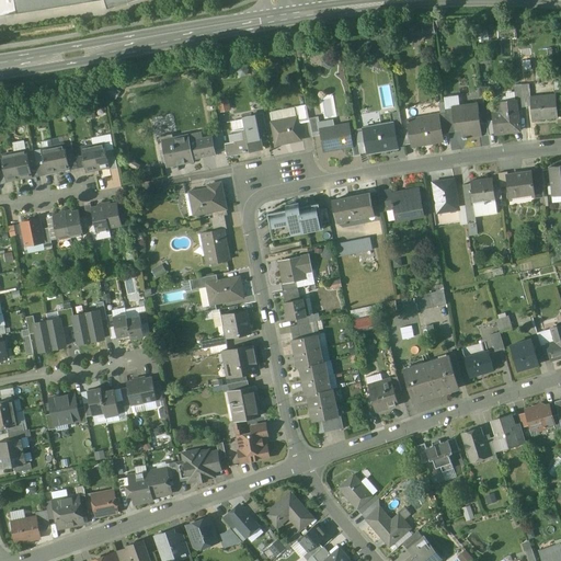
[(13,0),(0,0),(0,15),(15,13),(13,0)]
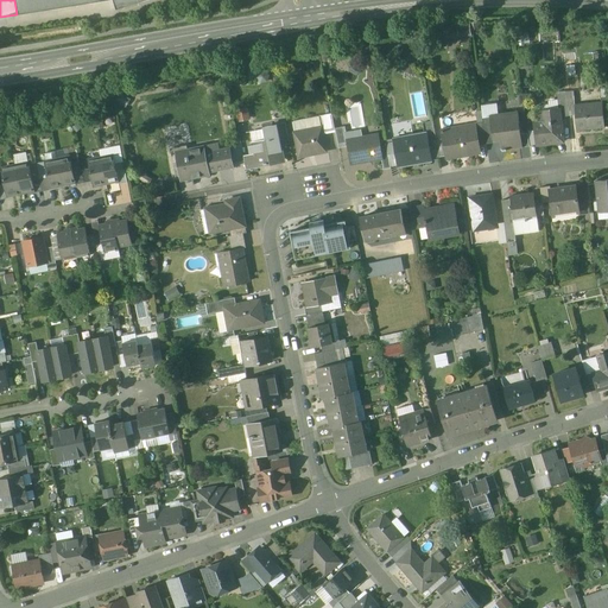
[(14,0),(17,14),(106,0),(14,0)]
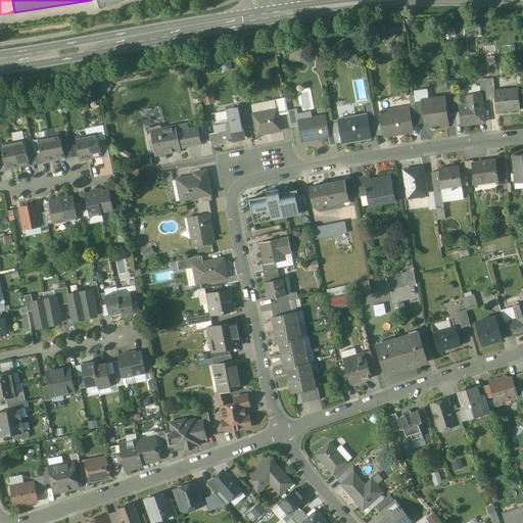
[(96,0),(99,8),(126,0),(96,0)]
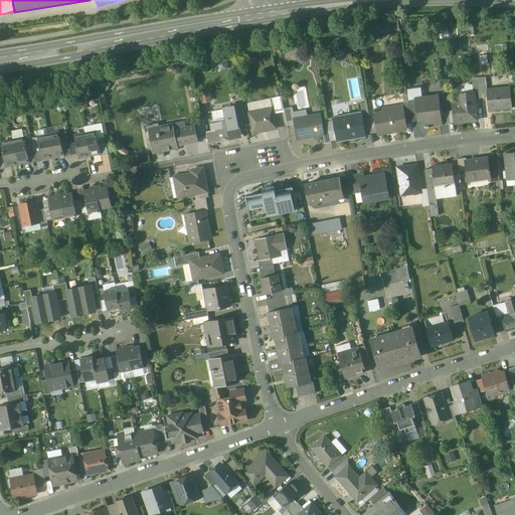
[(398,20),(377,21),(378,31),(399,30),(398,20)]
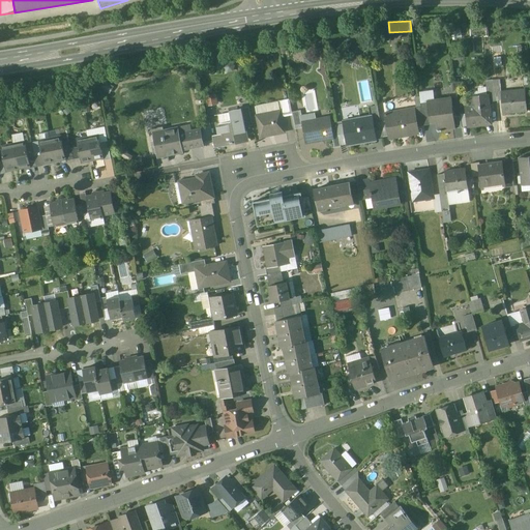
[(226,60),(225,69),(233,70),(234,60),(226,60)]
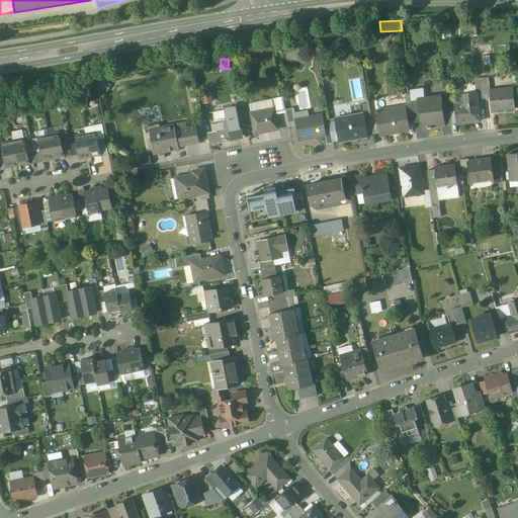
[(489,77),(482,78),(483,90),(490,90),(489,77)]
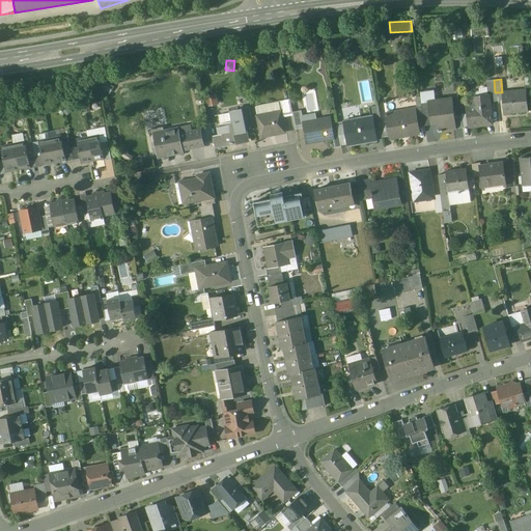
[(494,80),(486,81),(488,95),(490,103),(496,102),(496,101),(495,92),(494,80)]
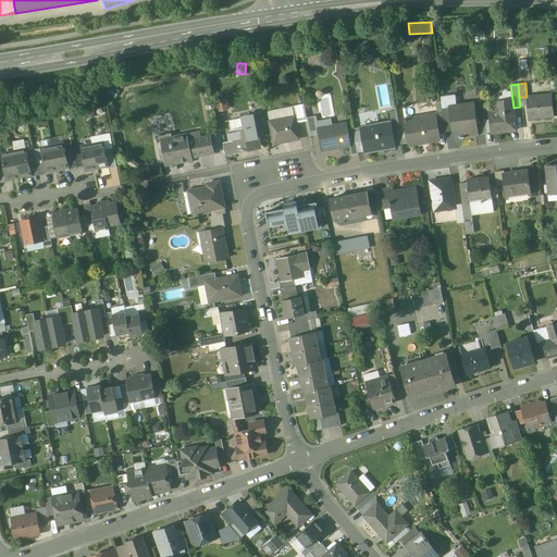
[(552,94),(527,97),(528,106),(529,119),(554,116),(552,94)]
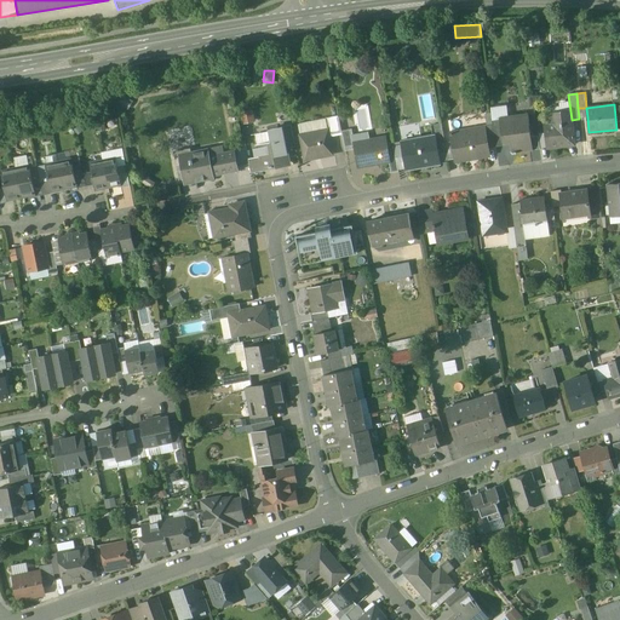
[(246,122),(254,120),(253,112),(244,114),(246,122)]
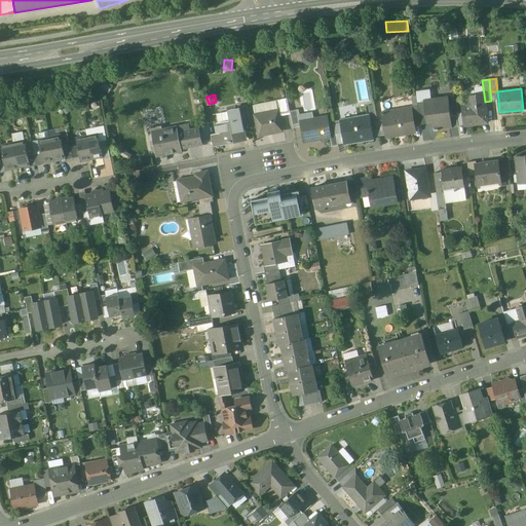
[(484,95),(467,96),(468,105),(464,106),(466,125),(487,122),(485,102),(484,95)]
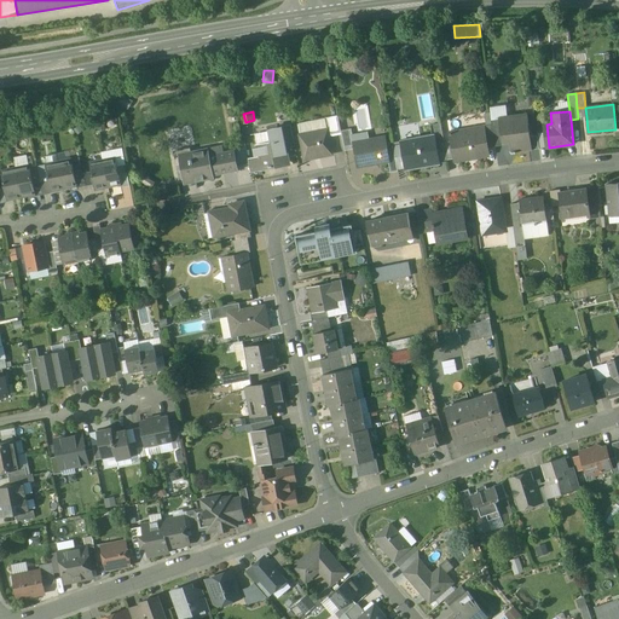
[(527,114),(499,117),(502,142),(495,143),(495,146),(510,144),(512,152),(532,149),(527,114)]
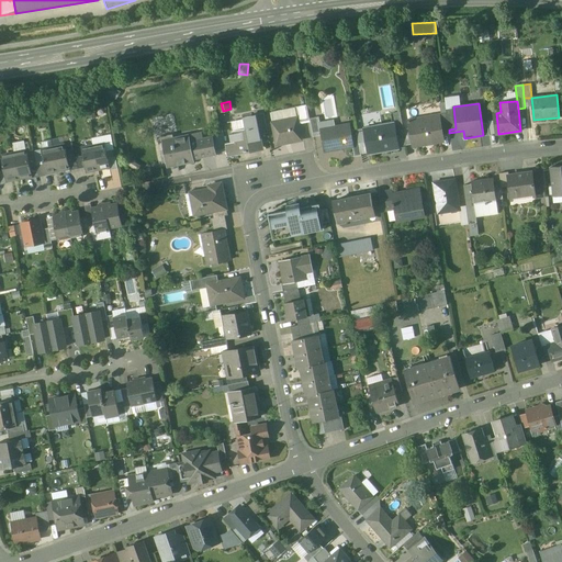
[(307,105),(295,108),(298,117),(299,123),(311,120),(311,119),(307,105)]
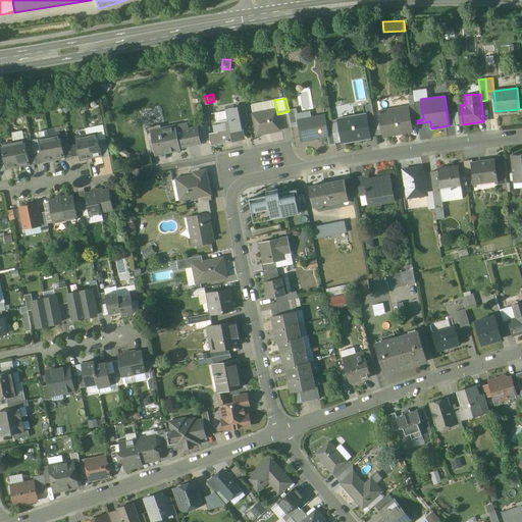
[(421,99),(414,100),(415,104),(417,120),(423,119),(421,99)]
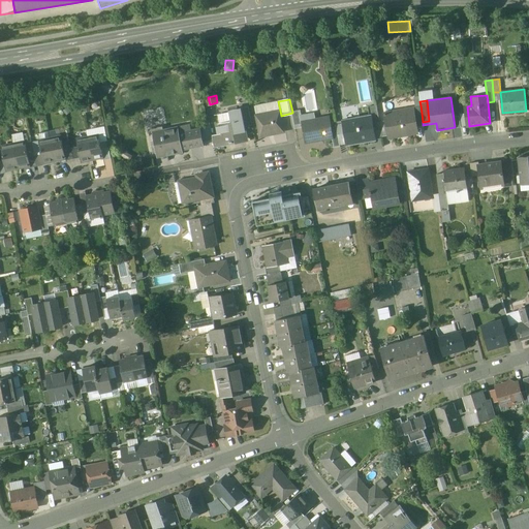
[(421,105),(412,106),(413,110),(416,126),(423,125),(423,122),(421,105)]
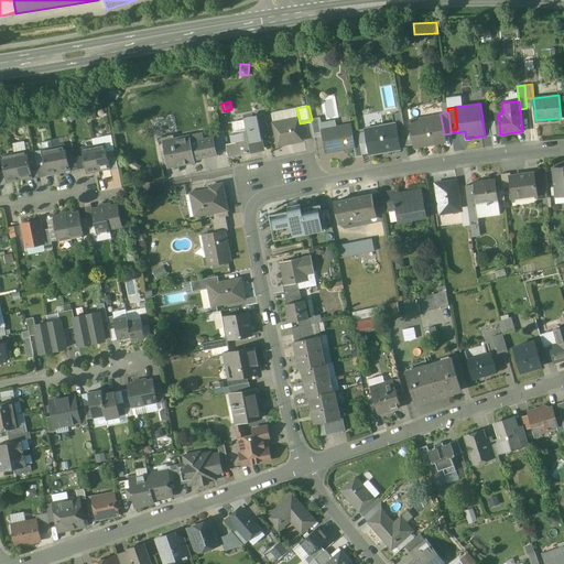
[(440,114),(410,119),(411,129),(414,144),(414,147),(445,141),(444,134),(441,117),(440,114)]
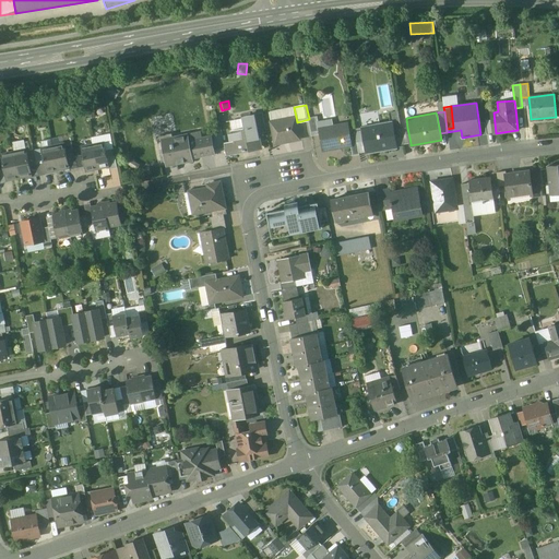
[(257,115),(241,117),(244,129),(233,131),(235,142),(237,152),(244,151),(247,151),(247,150),(260,147),(257,127),(259,127),(257,115)]
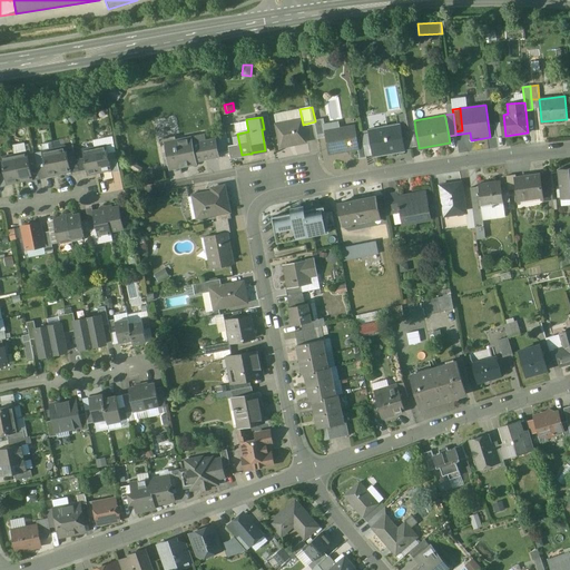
[(324,118),(315,120),(315,121),(318,139),(327,137),(326,130),(324,118)]
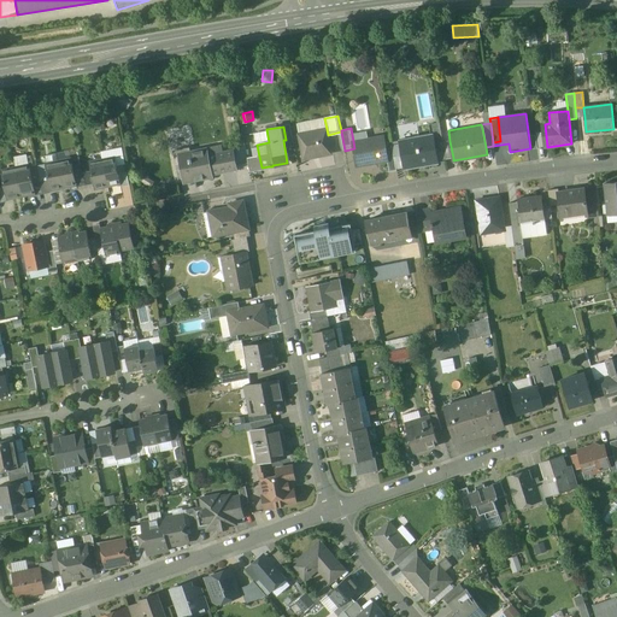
[(327,129),(299,135),(304,159),(331,154),(328,135),(327,129)]
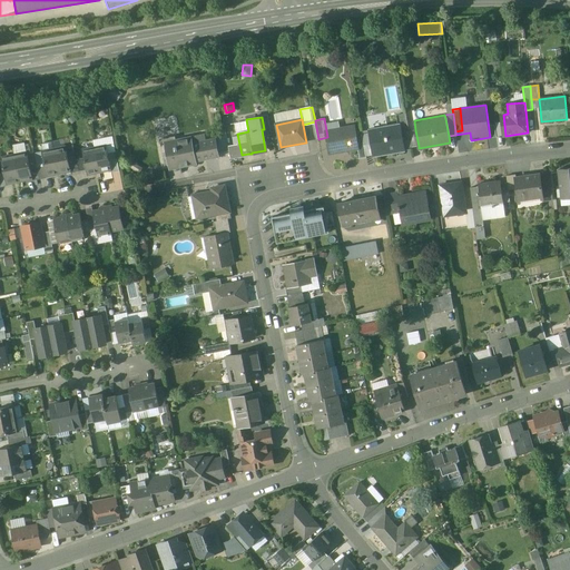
[(400,125),(369,130),(371,144),(373,156),(404,150),(404,148),(402,133),(400,125)]
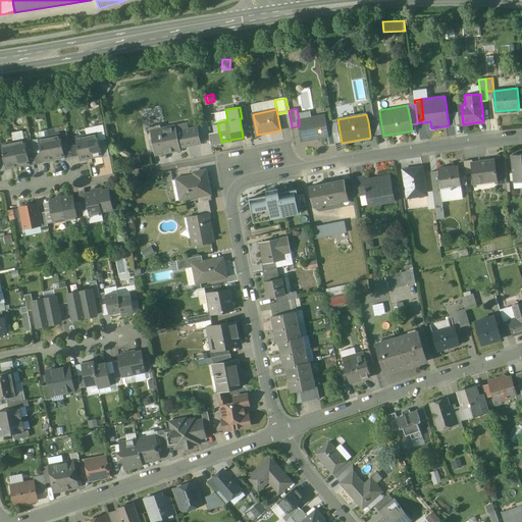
[(324,115),(299,119),(300,125),(303,141),(328,136),(327,131),(324,115)]
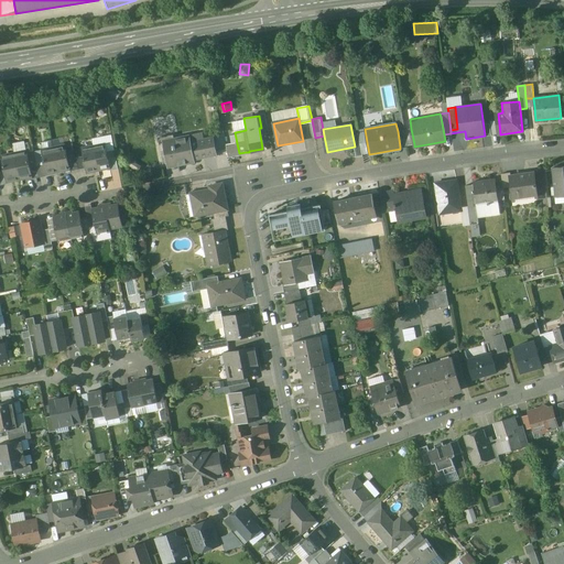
[(365,129),(358,130),(359,140),(360,143),(367,142),(365,129)]
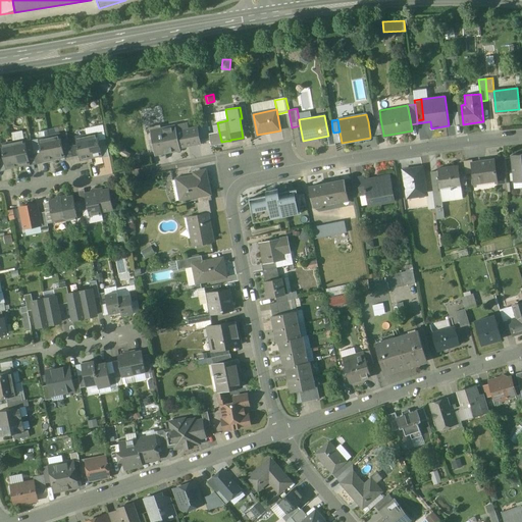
[(380,119),(375,120),(377,135),(383,134),(380,119)]
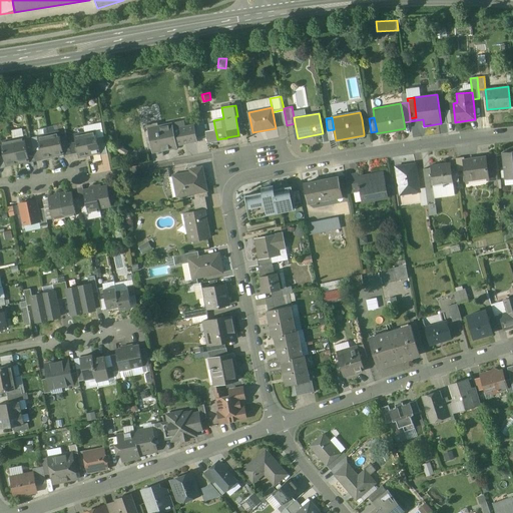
[(369,118),(362,119),(364,133),(371,132),(369,118)]
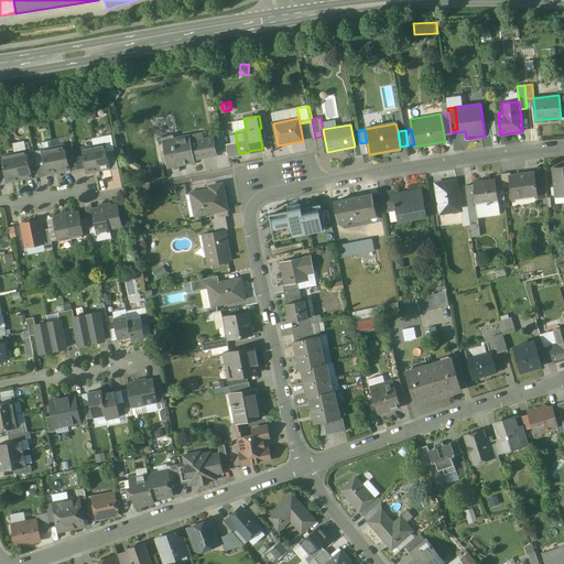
[(174,136),(160,138),(164,162),(167,161),(165,151),(173,147),(172,140),(174,139),(174,136)]
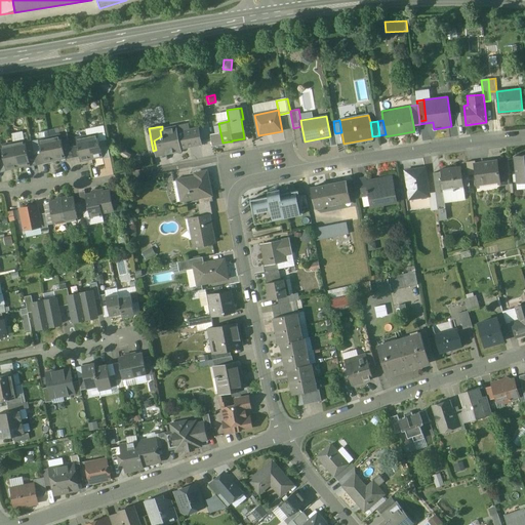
[(199,128),(177,132),(176,126),(162,129),(160,130),(161,136),(154,140),(156,150),(157,156),(182,151),(182,148),(202,144),(199,128)]
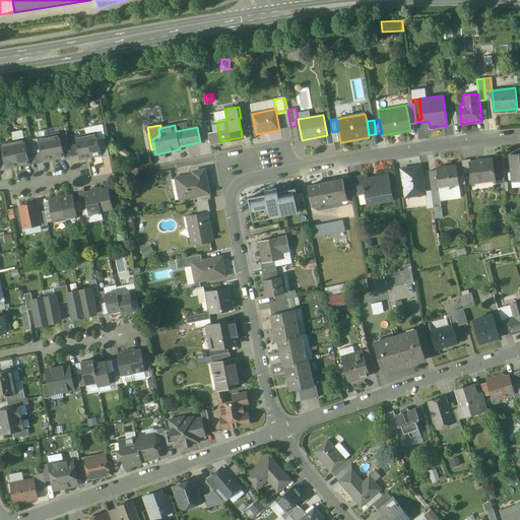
[(331,129),(326,130),(327,135),(328,144),(334,143),(332,132),(331,129)]
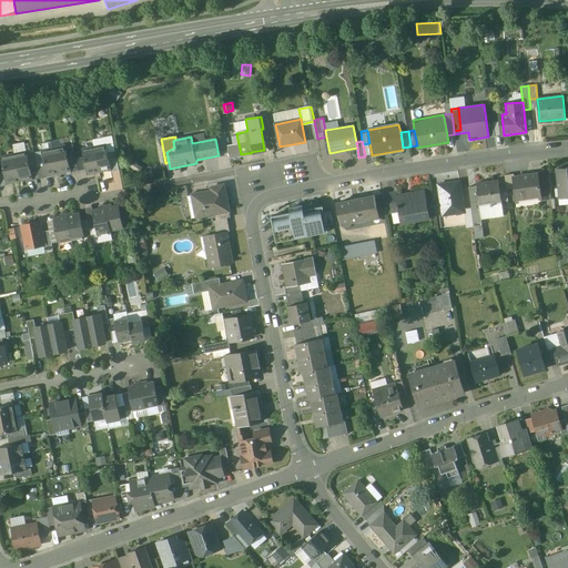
[(239,144),(227,146),(230,156),(241,154),(239,144)]
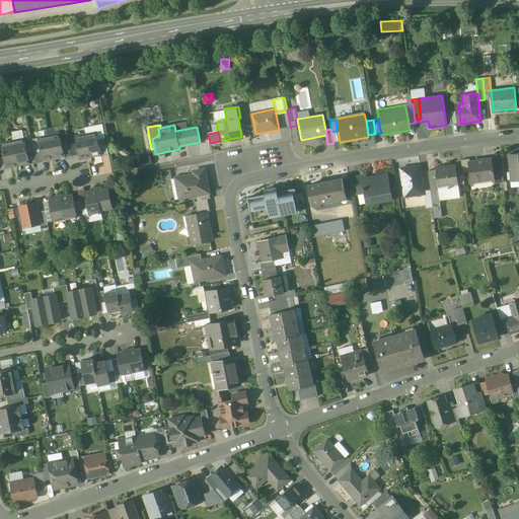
[(96,133),(86,135),(90,156),(100,154),(101,154),(99,145),(96,133)]
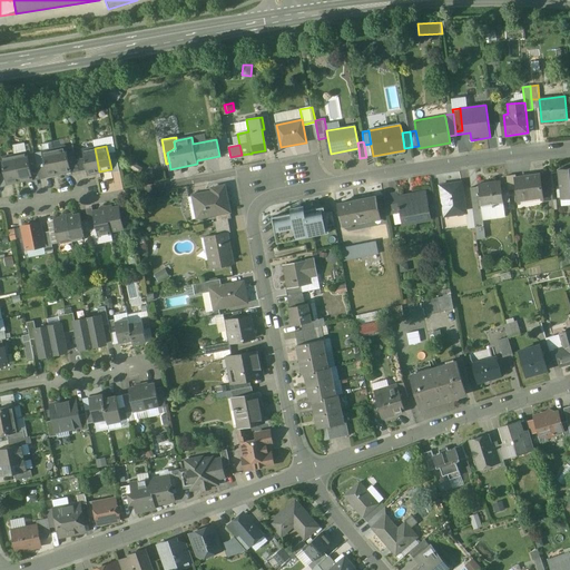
[(69,161),(66,147),(53,149),(59,174),(70,172),(70,170),(69,161)]
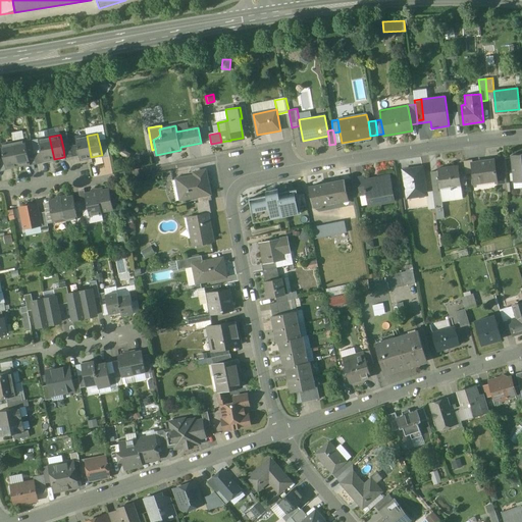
[(91,157),(87,136),(75,138),(76,145),(79,156),(80,160),(91,157)]
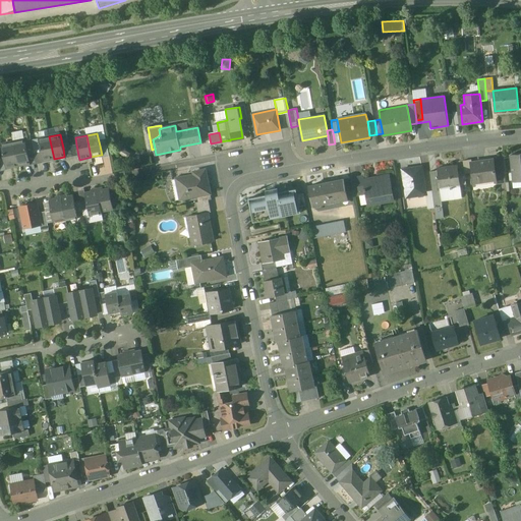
[(54,159),(49,136),(38,138),(41,152),(43,161),(54,159)]
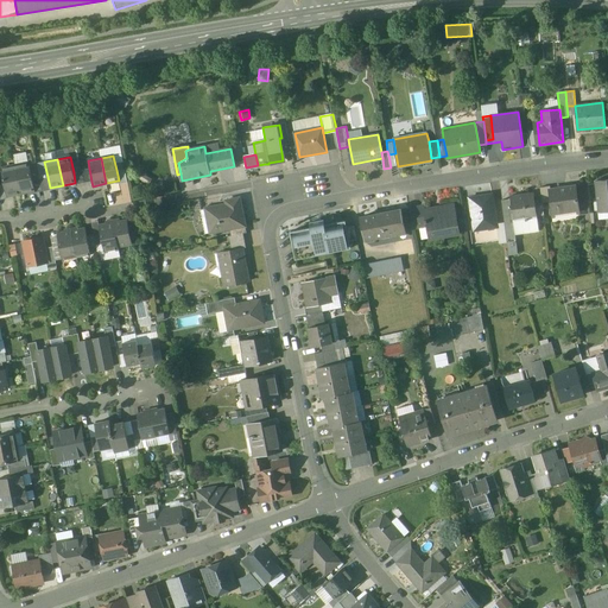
[(32,178),(29,163),(14,165),(20,192),(33,190),(35,190),(32,178)]
